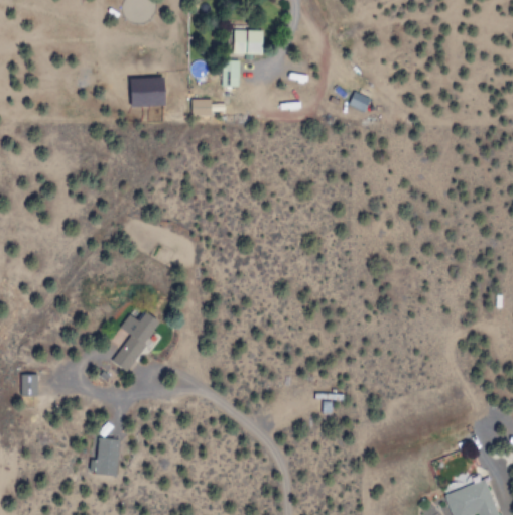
[(263,30),(234,30),(234,55),(263,55),(263,30)]
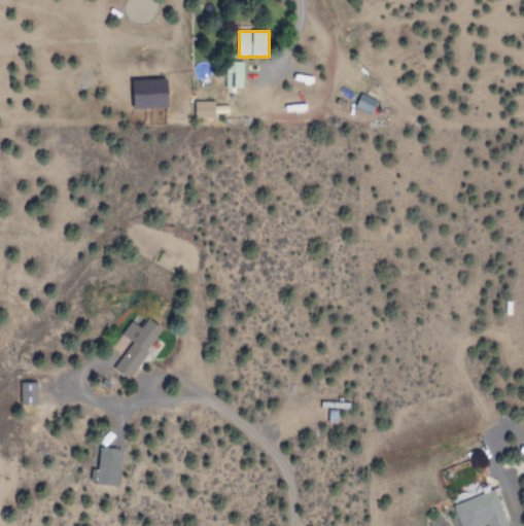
[(244,89),(244,62),(232,62),(232,89),(244,89)]
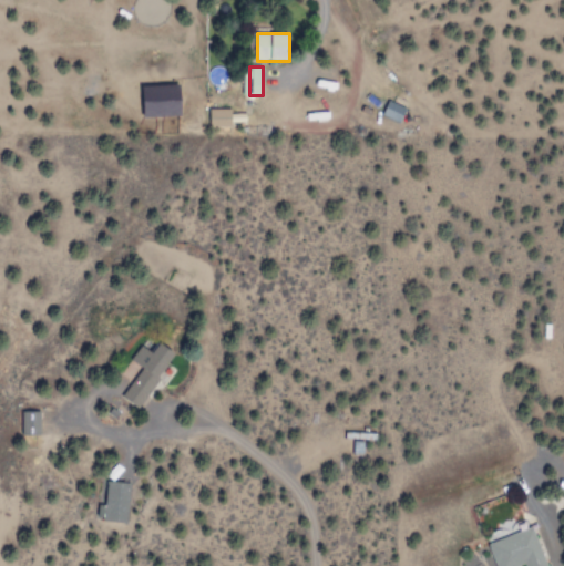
[(149,116),(186,116),(186,85),(149,86),(149,116)]
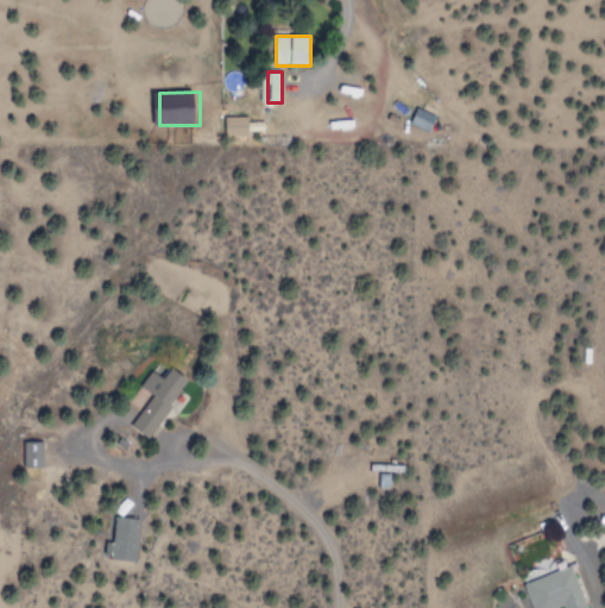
[(415,124),(433,132),(441,117),(422,108),(415,124)]
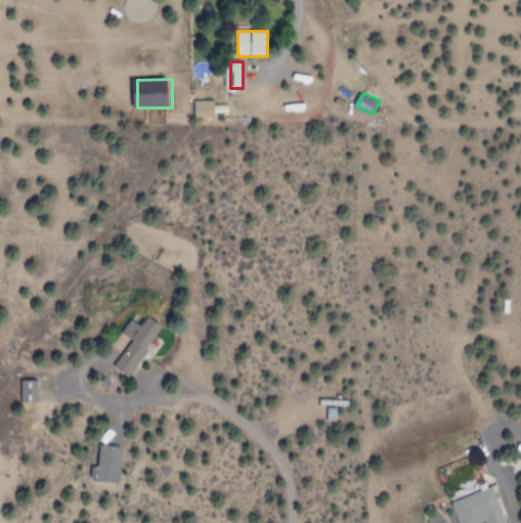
[(217,101),(198,101),(199,118),(218,118),(217,101)]
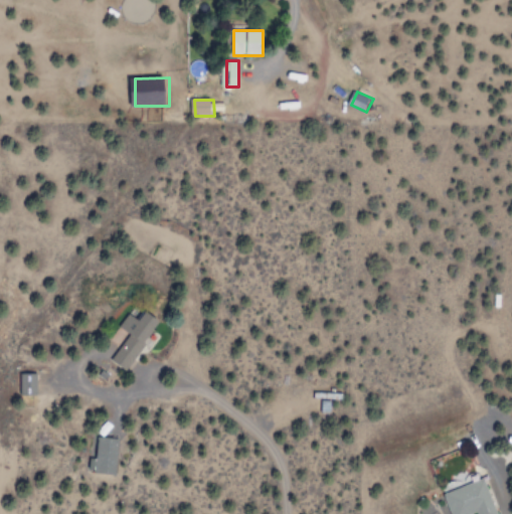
[(128,370),(157,318),(144,311),(139,319),(129,313),(120,329),(128,334),(112,361),(128,370)]
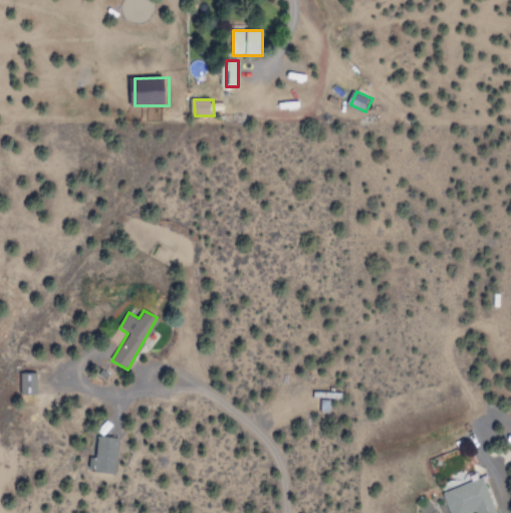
[(24,395),(41,396),(41,373),(25,373),(24,395)]
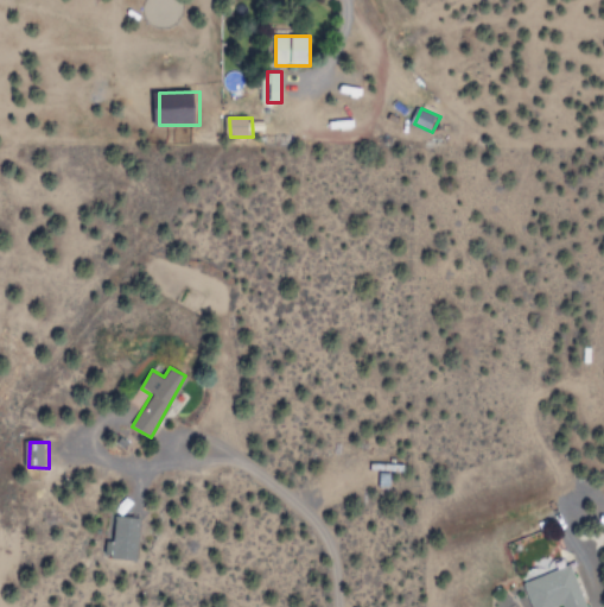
[(139,517),(115,517),(114,560),(138,561),(139,517)]
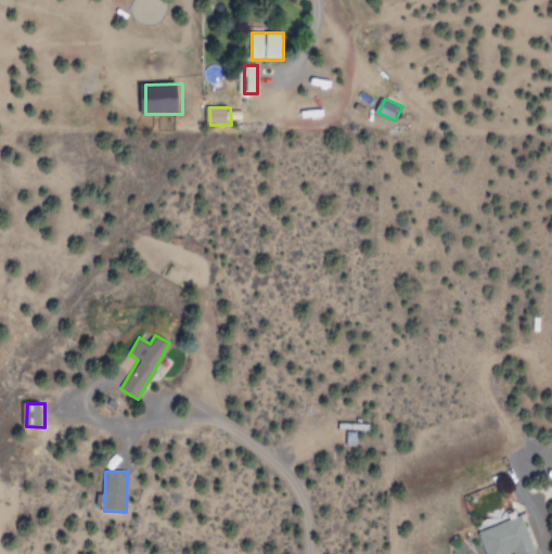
[(536,553),(524,515),(479,529),(486,553),(536,553)]
